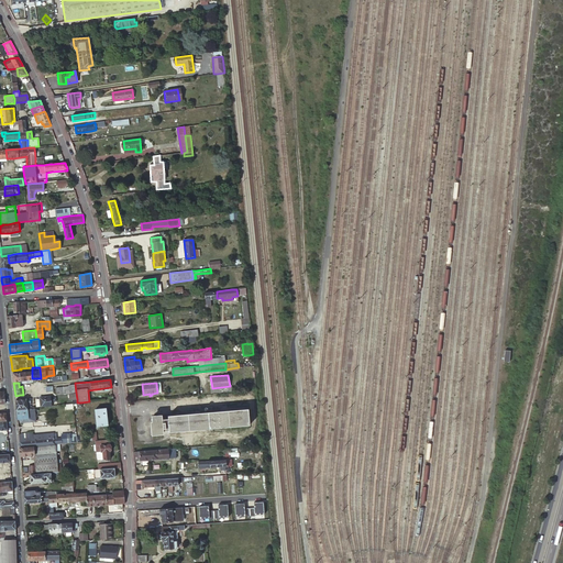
[(40,399),(41,407),(45,406),(51,406),(51,401),(56,400),(56,397),(53,397),(53,396),(50,396),(40,397),(40,399)]
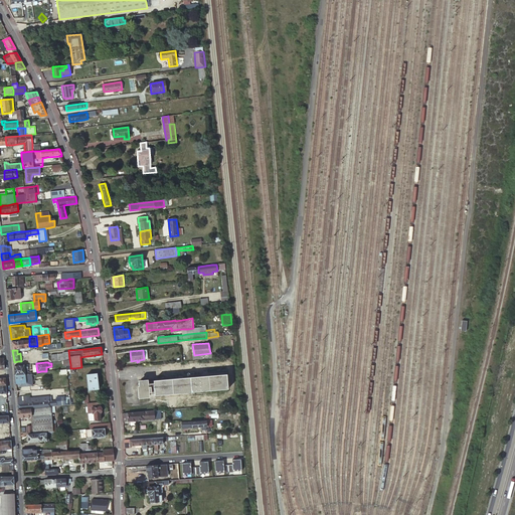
[(87,374),(89,390),(99,388),(97,373),(87,374)]
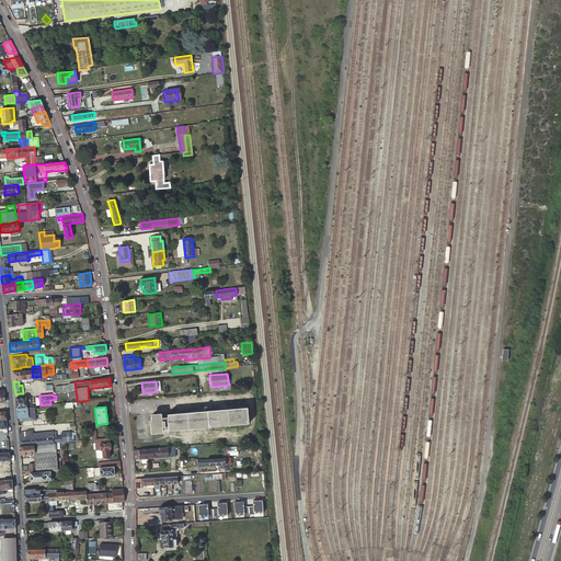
[(27,408),(16,409),(18,418),(20,418),(21,422),(36,420),(34,408),(27,408)]
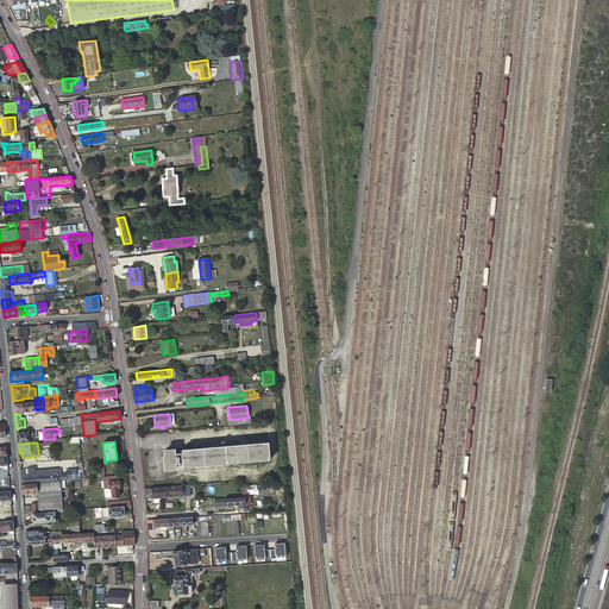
[(165,451),(167,469),(177,468),(177,465),(183,465),(183,468),(270,460),(268,443),(182,450),(182,453),(176,453),(176,451),(165,451)]
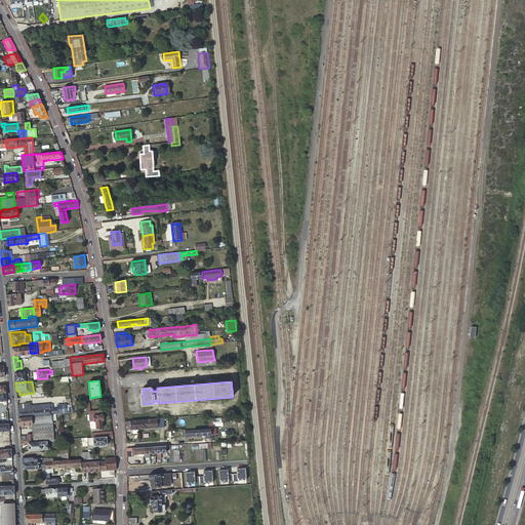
[(17,412),(18,417),(50,414),(52,414),(57,413),(57,411),(56,408),(50,409),(42,410),(31,411),(30,403),(17,404),(17,412)]
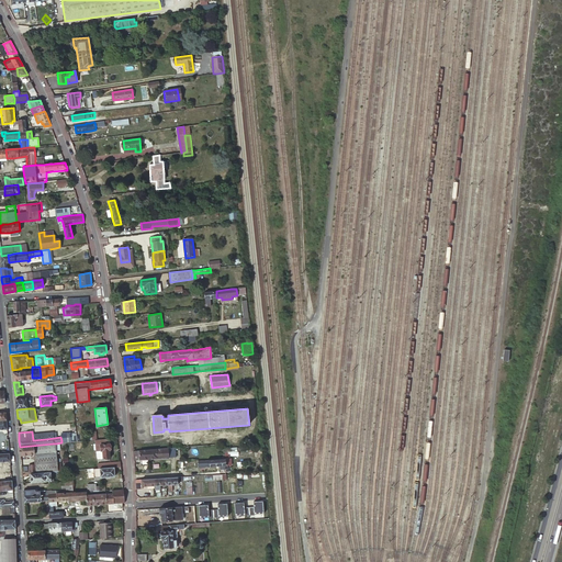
[(97,451),(101,451),(103,450),(103,459),(110,458),(109,450),(111,450),(110,444),(110,438),(104,439),(100,439),(99,439),(97,439),(96,439),(97,451)]
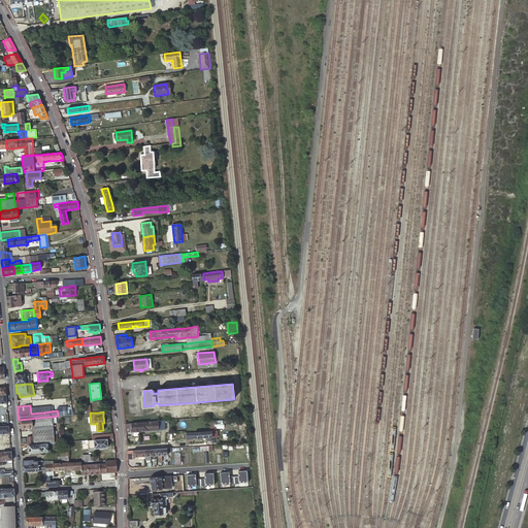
[(54,425),(53,417),(19,420),(18,420),(19,428),(32,426),(32,436),(27,436),(27,442),(27,446),(29,446),(33,444),(37,444),(42,443),(47,443),(50,443),(55,442),(55,434),(54,425)]
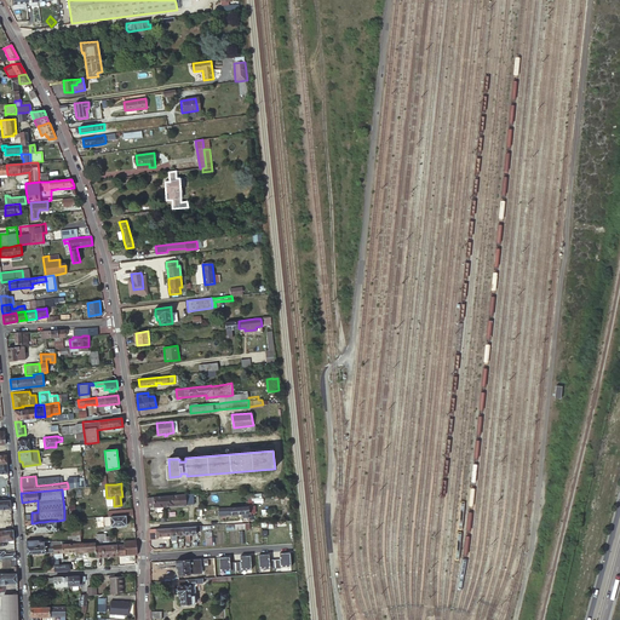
[(174,495),(165,497),(166,506),(187,505),(187,494),(174,495)]
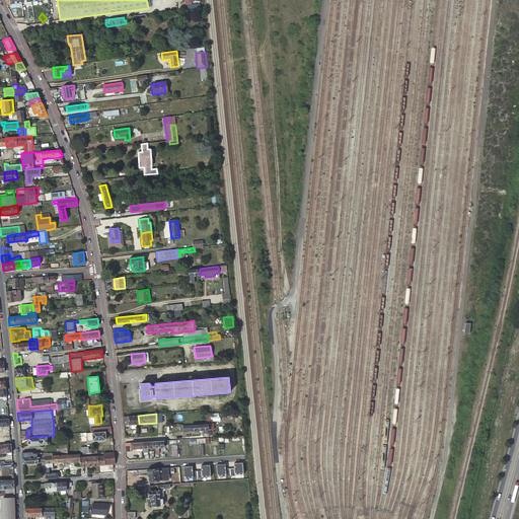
[(138,416),(129,416),(123,417),(124,425),(129,424),(139,424),(138,416)]
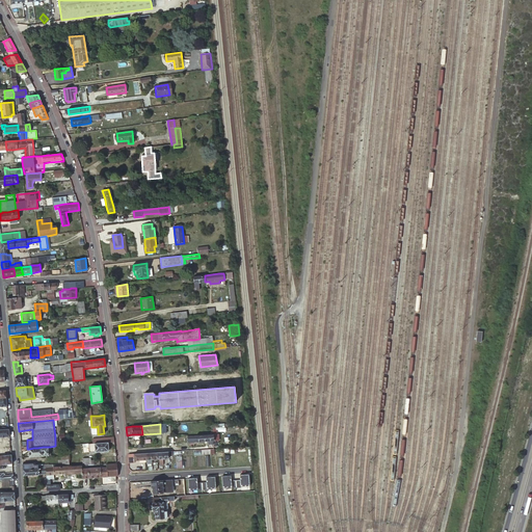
[(95,444),(89,444),(89,452),(109,451),(108,442),(95,444)]
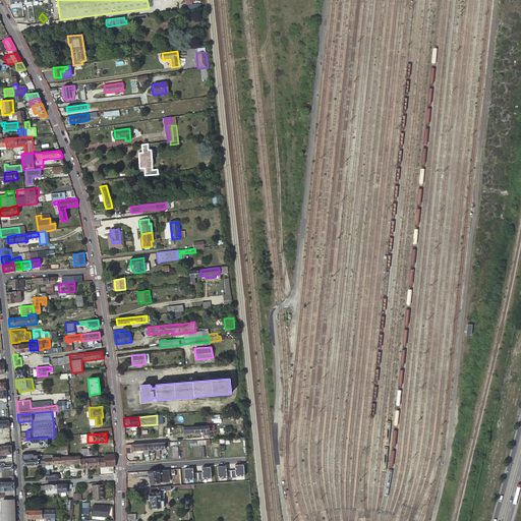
[(42,438),(37,439),(37,442),(37,443),(37,447),(38,447),(48,446),(47,438),(42,438)]
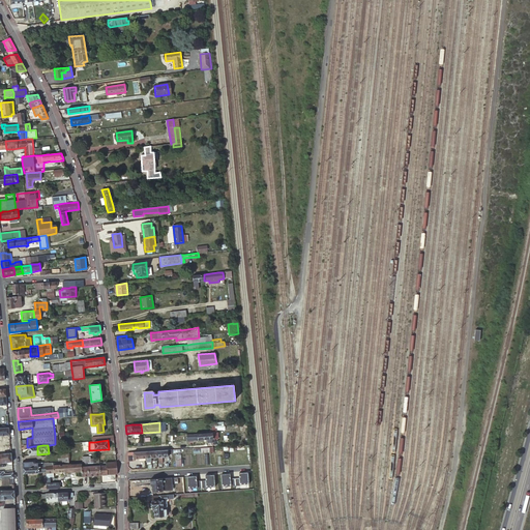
[(33,446),(29,447),(29,455),(34,455),(37,454),(37,450),(37,449),(37,446),(33,446)]
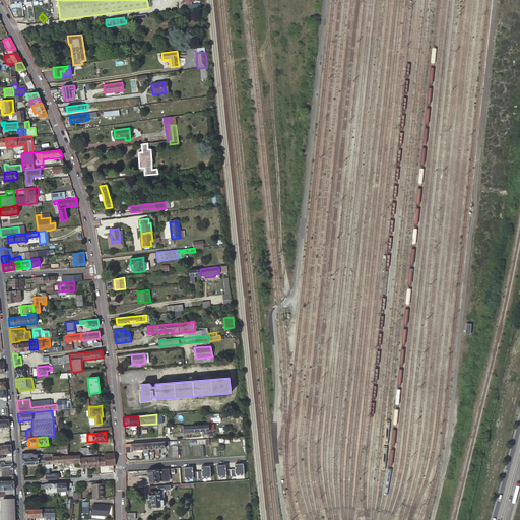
[(11,444),(0,445),(0,454),(6,454),(7,455),(12,455),(11,444)]
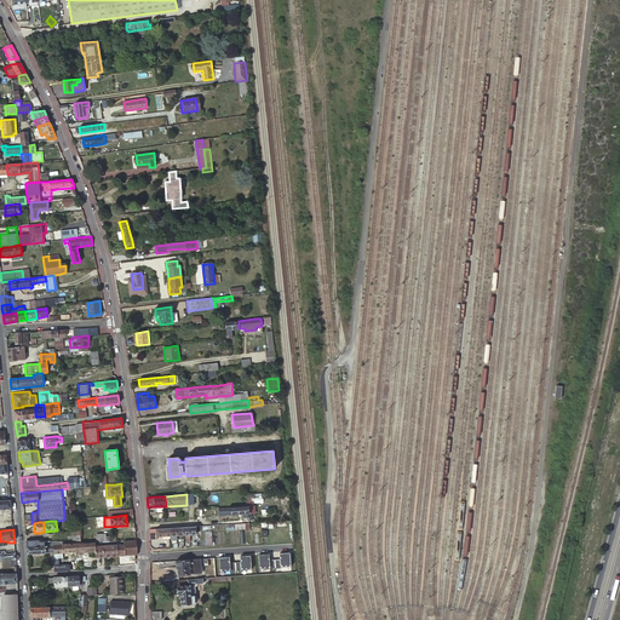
[(35,540),(27,540),(27,547),(53,545),(81,544),(81,537),(73,537),(73,541),(57,541),(50,541),(45,541),(42,541),(40,541),(38,540),(36,540),(35,540)]
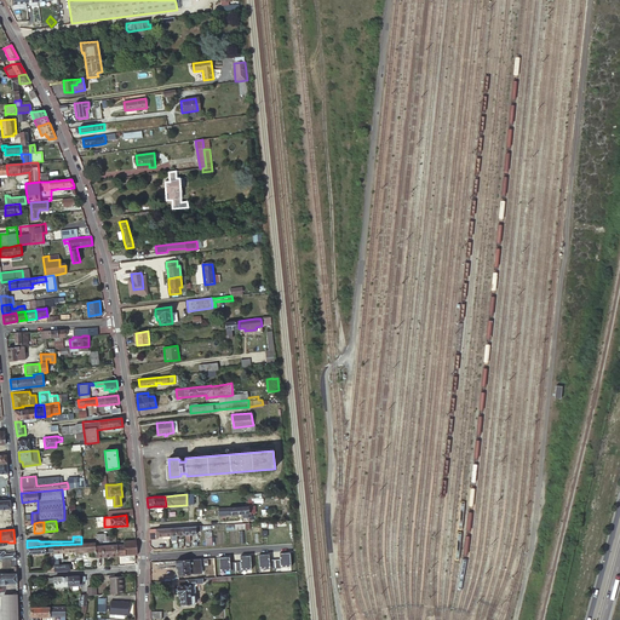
[(132,555),(135,555),(138,555),(137,540),(125,541),(125,545),(118,545),(118,555),(119,555),(126,555),(130,555),(132,555)]
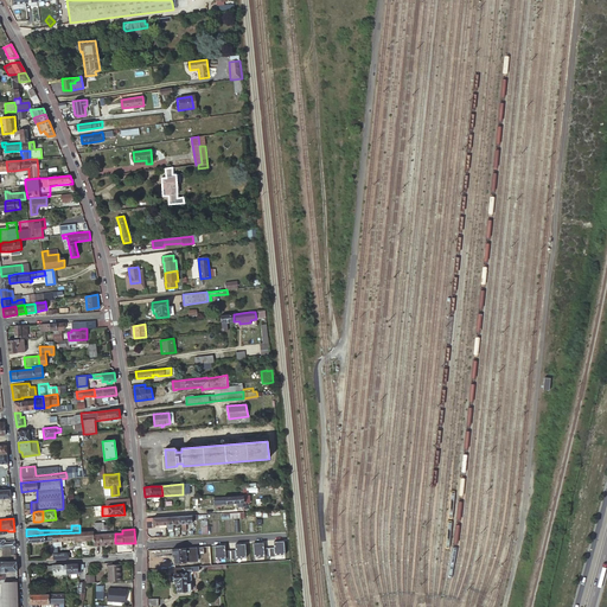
[(94,534),(94,531),(80,532),(52,534),(52,541),(52,542),(62,541),(74,540),(74,541),(94,540),(93,535),(94,535),(94,534)]
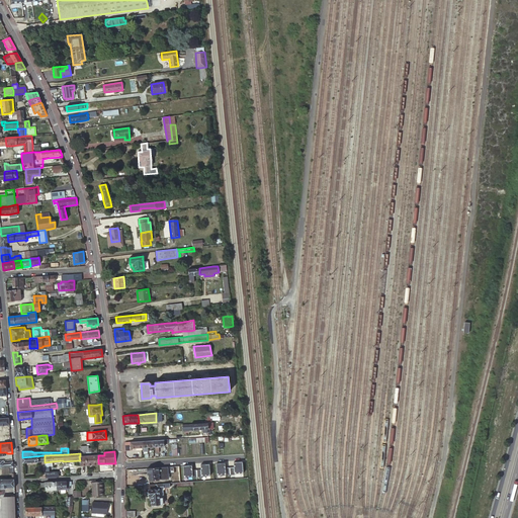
[(225,463),(217,464),(217,476),(226,476),(225,463)]
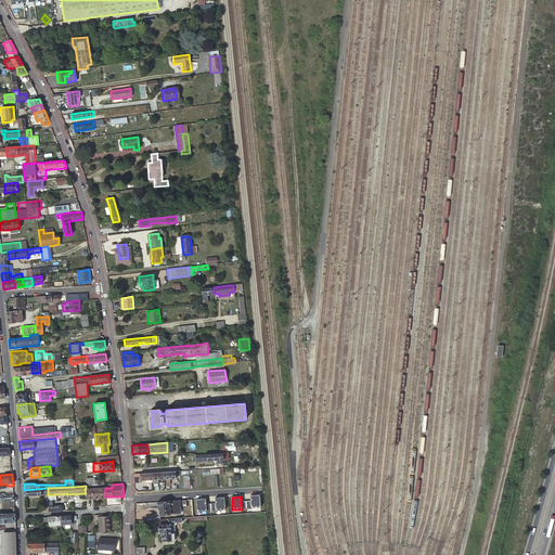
[(223,498),(215,499),(216,511),(221,511),(221,507),(223,507),(223,498)]
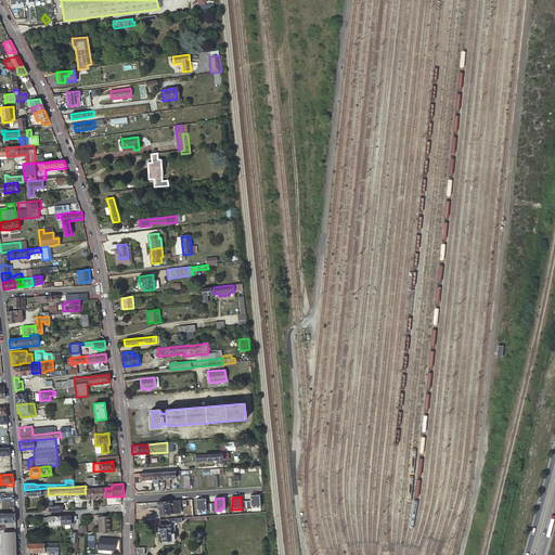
[(169,501),(157,502),(158,508),(159,508),(160,515),(170,514),(169,501)]
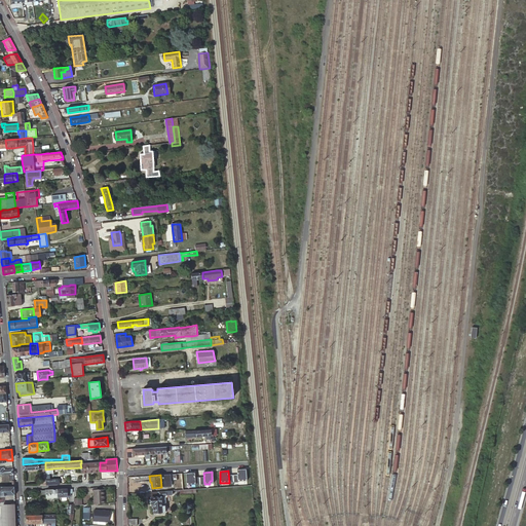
[(0,495),(14,495),(14,487),(0,487),(0,495)]
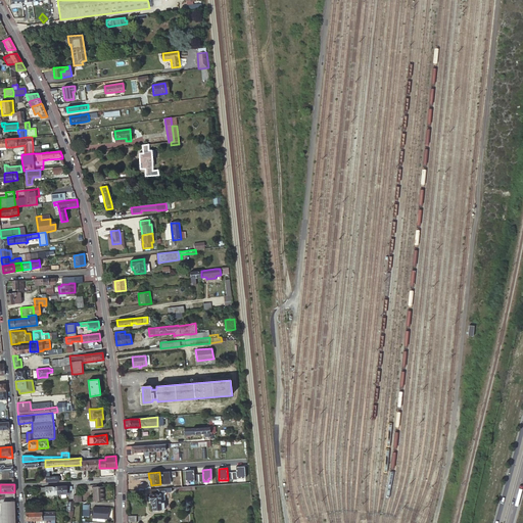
[(57,486),(45,487),(42,487),(42,491),(42,494),(46,494),(55,494),(55,495),(57,495),(57,494),(57,486)]
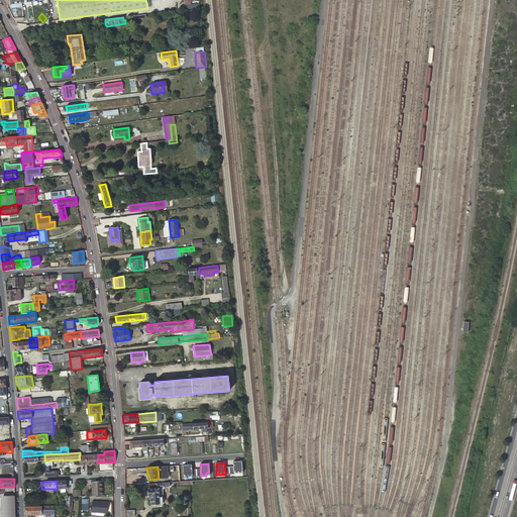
[(72,481),(57,481),(57,489),(69,488),(70,486),(70,485),(70,483),(72,483),(72,481)]
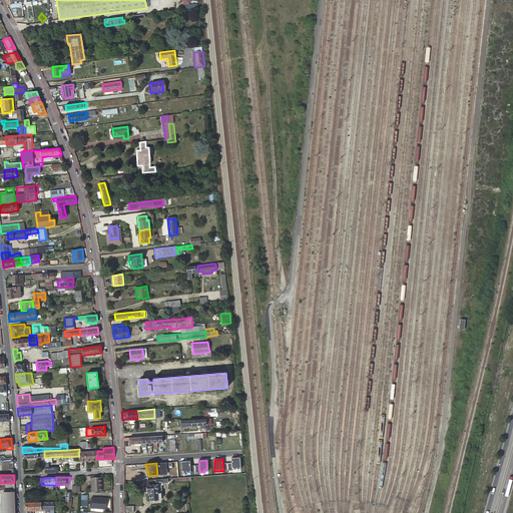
[(99,477),(91,478),(91,492),(102,491),(101,483),(100,484),(99,477)]
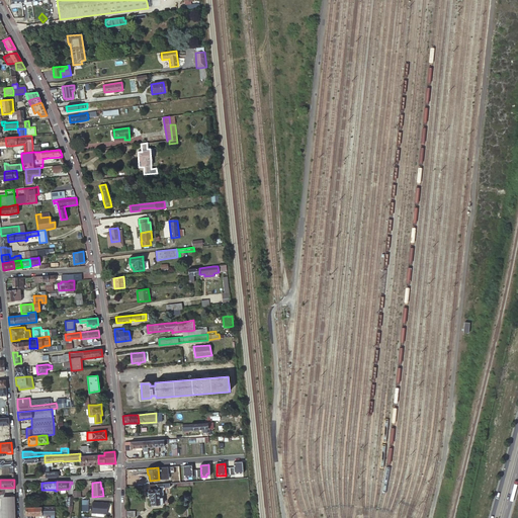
[(155,485),(149,485),(150,490),(149,490),(149,497),(150,497),(150,500),(152,500),(152,505),(160,505),(160,504),(163,504),(164,504),(163,488),(170,488),(169,484),(155,485)]
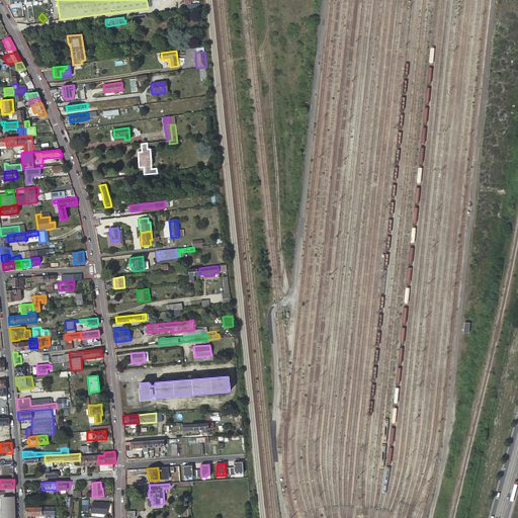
[(4,497),(5,503),(5,516),(14,515),(13,503),(13,497),(4,497)]
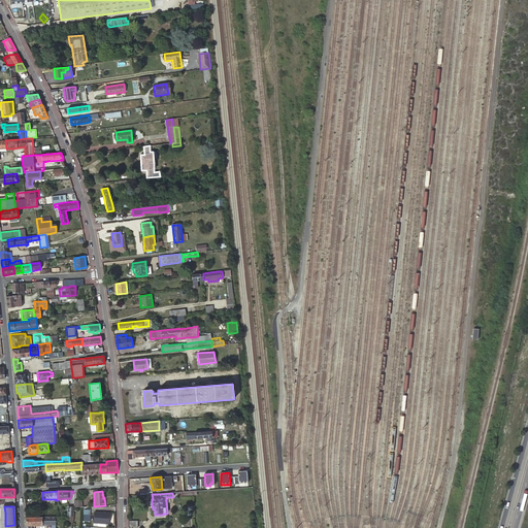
[(102,513),(95,513),(94,523),(109,524),(110,514),(105,513),(104,514),(102,514),(102,513)]
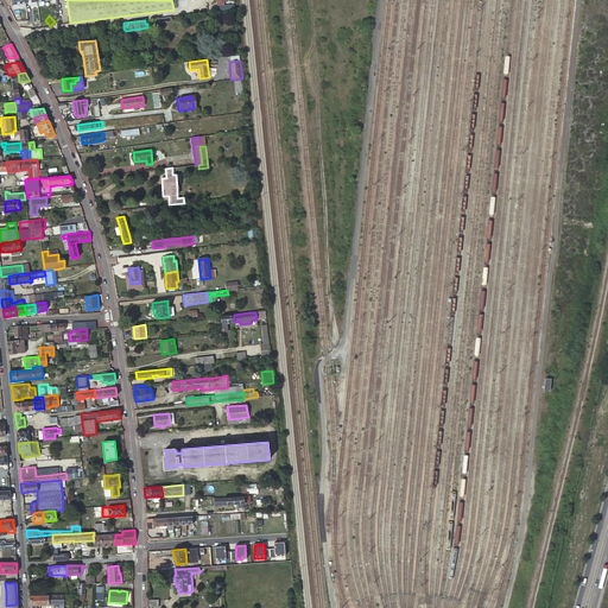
[(30,600),(30,607),(37,607),(37,606),(59,605),(59,607),(64,607),(64,605),(64,595),(44,595),(37,596),(30,596),(30,600)]
